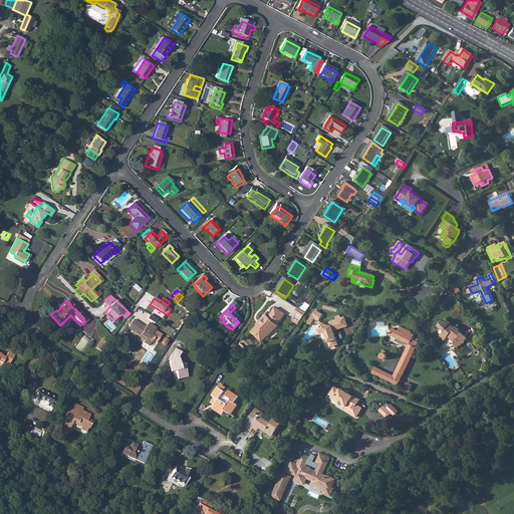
[(307,312),(299,307),(297,310),(298,311),(304,314),(305,315),(307,312)]
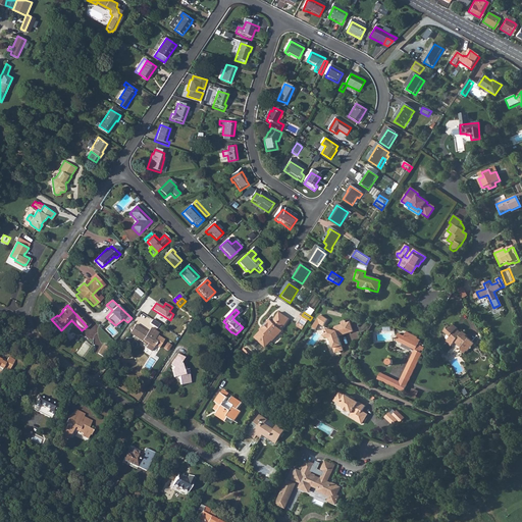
[(290,321),(279,315),(275,322),(275,323),(272,325),(270,322),(263,328),(264,329),(255,340),(265,350),(271,343),(276,336),(277,337),(281,333),(279,331),(283,328),(284,328),(290,321)]
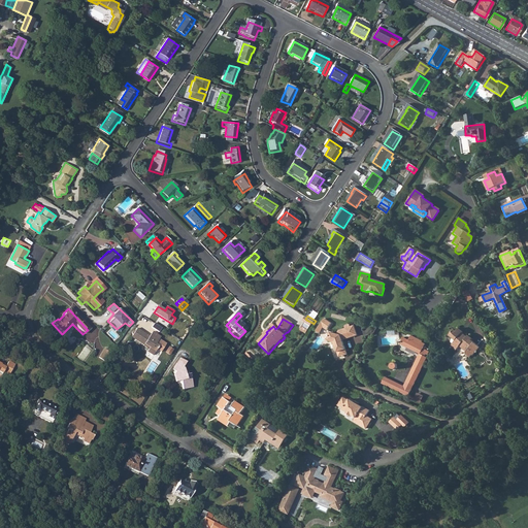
[(302,329),(307,332),(314,324),(312,323),(306,320),(305,319),(303,323),(305,324),(302,329)]
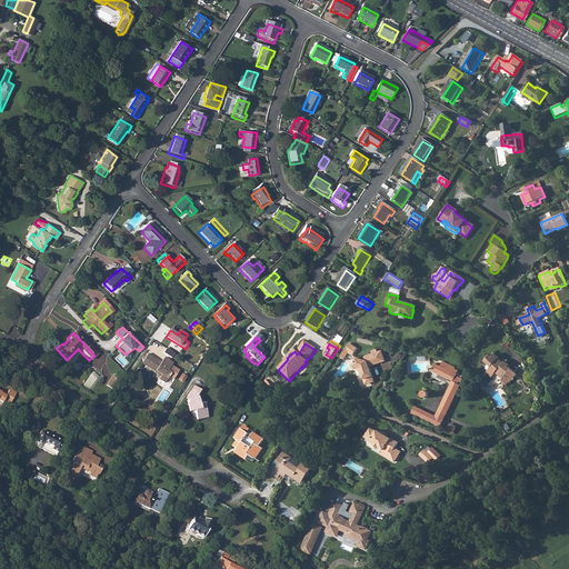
[(359,348),(351,343),(342,357),(346,359),(350,353),(355,356),(359,348)]
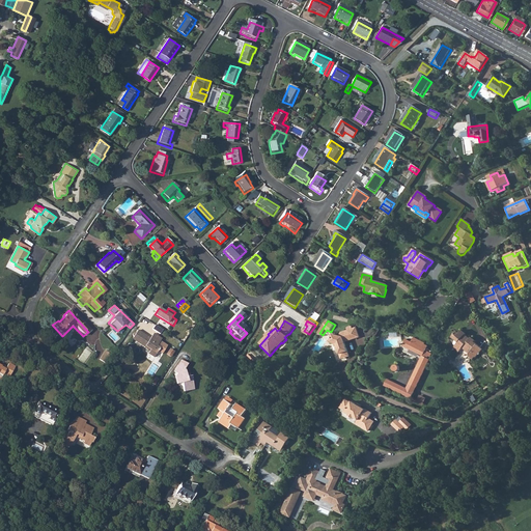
[(336,344),(339,355),(343,354),(344,359),(350,357),(345,342),(360,338),(356,328),(353,329),(348,331),(341,333),(340,336),(334,334),(331,343),(336,344)]
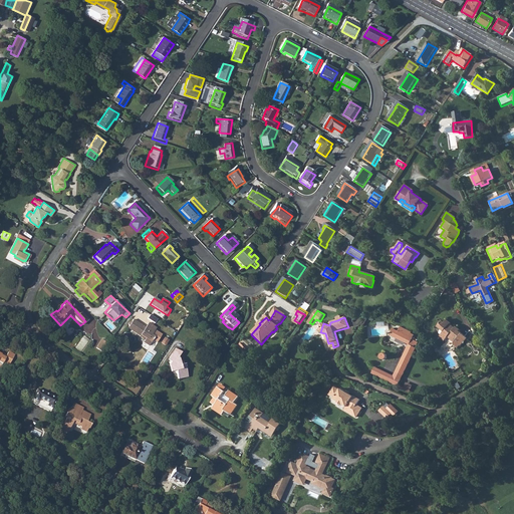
[(129,326),(126,328),(144,340),(142,342),(148,346),(156,334),(154,332),(156,328),(148,323),(145,327),(133,319),(132,322),(131,321),(129,321),(127,322),(127,324),(127,325),(129,326)]
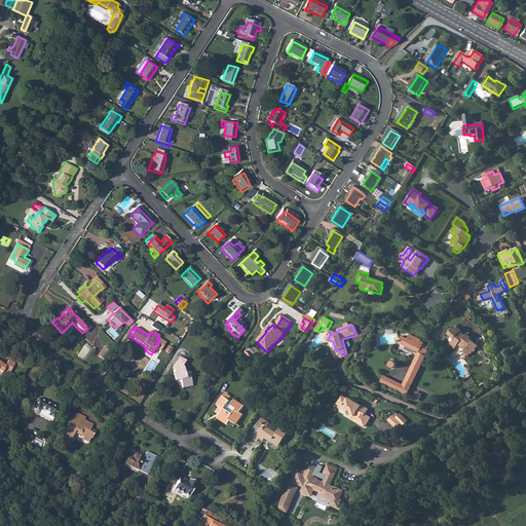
[(448,346),(453,350),(456,347),(458,347),(464,351),(464,354),(467,358),(471,354),(471,355),(478,347),(468,340),(470,339),(465,335),(464,337),(459,333),(460,332),(456,329),(453,331),(452,330),(447,335),(453,340),(448,346)]
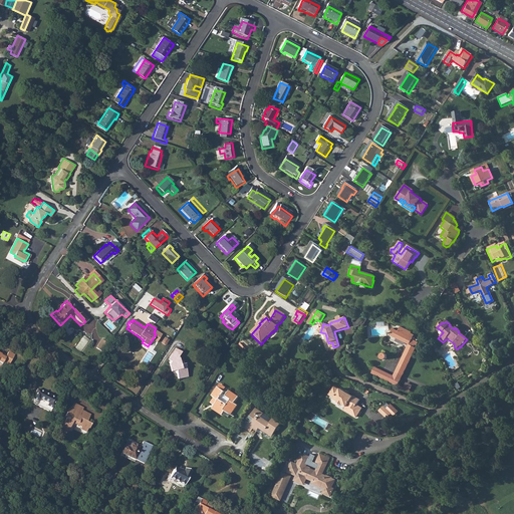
[(408,345),(396,371),(403,375),(416,348),(414,347),(415,344),(417,345),(419,342),(413,339),(415,335),(411,333),(412,332),(401,327),(398,331),(393,328),(390,334),(408,345)]
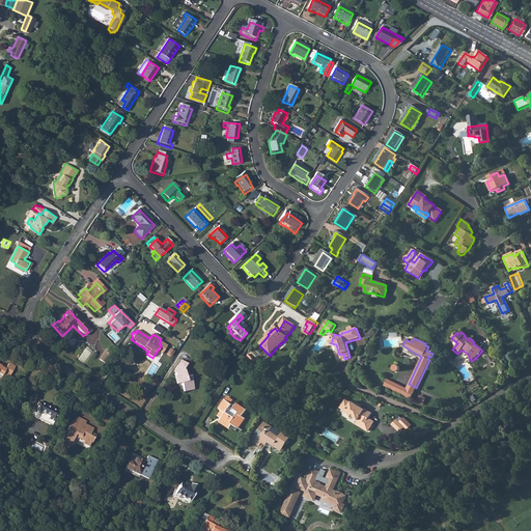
[(98,361),(104,366),(110,357),(103,353),(98,361)]
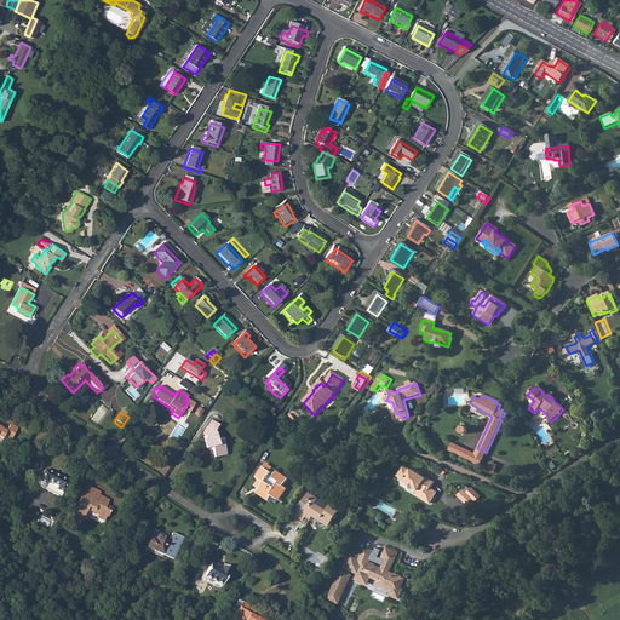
[(211,422),(201,435),(204,449),(211,459),(224,457),(222,441),(216,441),(214,434),(213,432),(218,426),(211,422)]
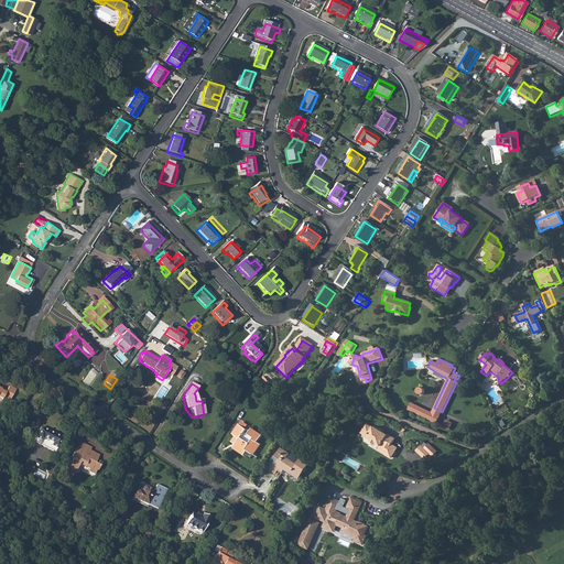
[(0,400),(6,403),(12,392),(6,389),(3,393),(0,391),(0,400)]
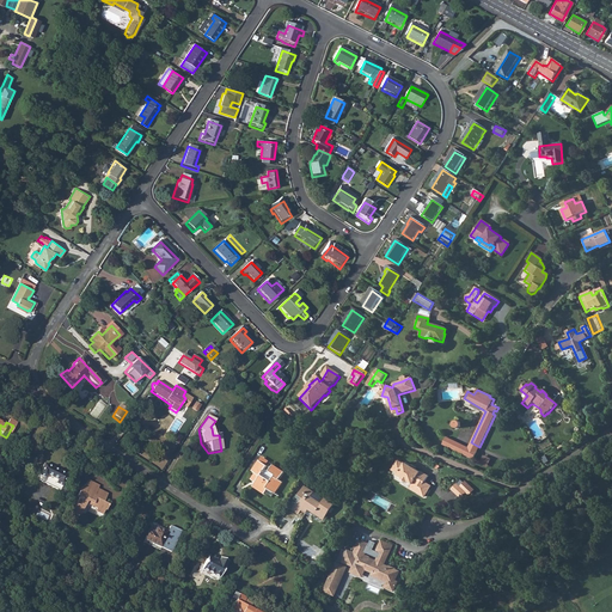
[(477,452),(467,448),(446,438),(442,445),(473,459),(477,452)]
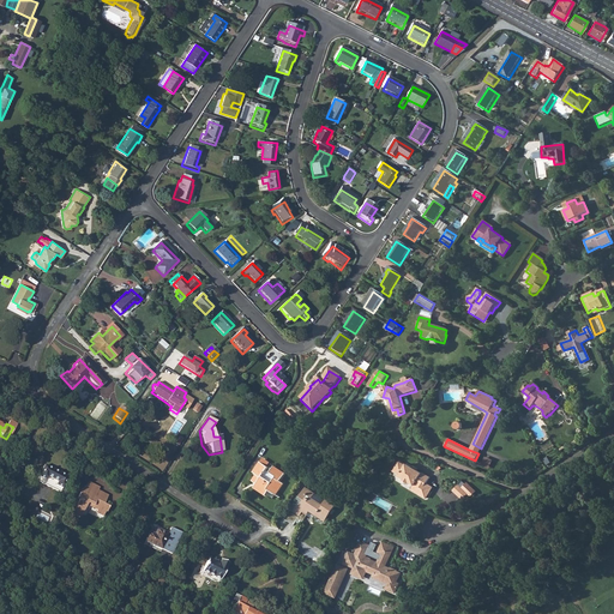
[(491,468),(493,458),(485,456),(482,465),(491,468)]
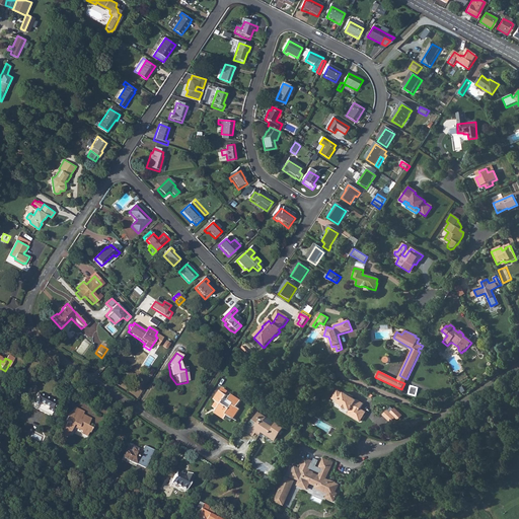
[(216,400),(213,406),(216,409),(214,413),(223,419),(227,415),(232,419),(239,409),(236,406),(240,400),(231,394),(227,399),(232,402),(229,408),(221,402),(226,395),(219,390),(214,399),(216,400)]
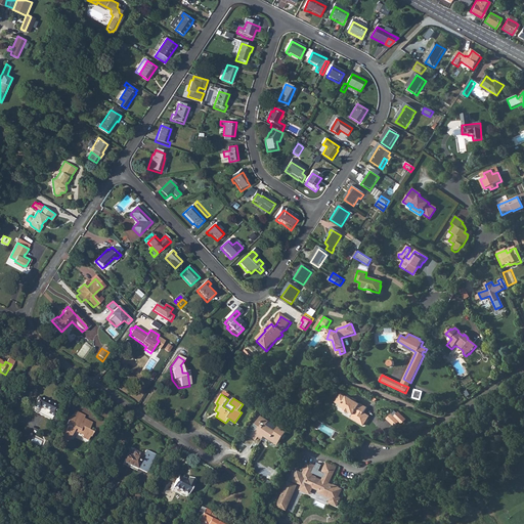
[(351,418),(363,425),(368,416),(363,412),(366,407),(360,403),(360,404),(347,396),(346,397),(341,394),(336,402),(341,405),(340,406),(345,409),(344,410),(348,413),(349,412),(353,415),(351,418)]
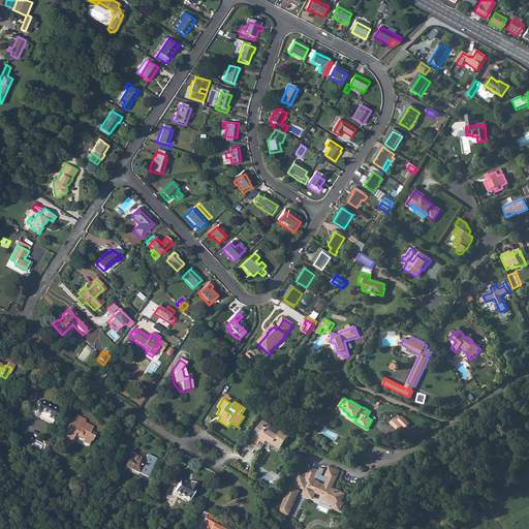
[(36,403),(29,416),(49,426),(56,412),(36,403)]
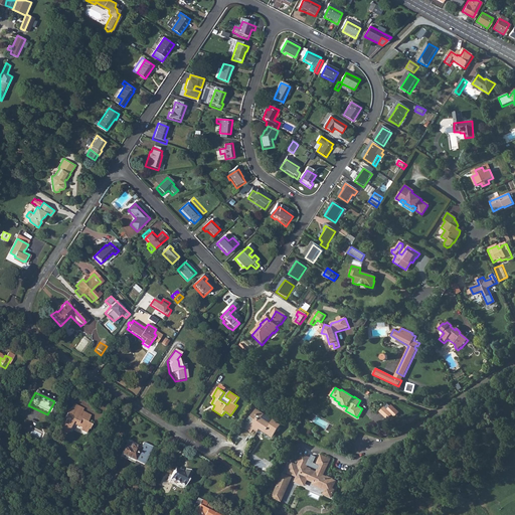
[(64,420),(58,432),(65,436),(71,424),(75,426),(76,425),(79,426),(78,431),(84,434),(87,430),(88,431),(91,425),(86,423),(89,416),(80,412),(81,410),(71,405),(68,412),(66,411),(62,419),(64,420)]
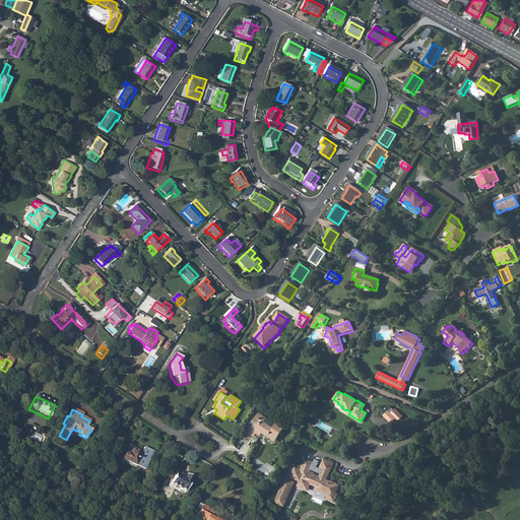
[(245,438),(251,442),(252,440),(256,442),(261,435),(263,432),(276,440),(280,434),(281,434),(284,431),(283,430),(286,424),(278,418),(276,423),(273,427),(265,420),(267,416),(259,411),(253,419),(257,421),(253,430),(251,429),(245,438)]
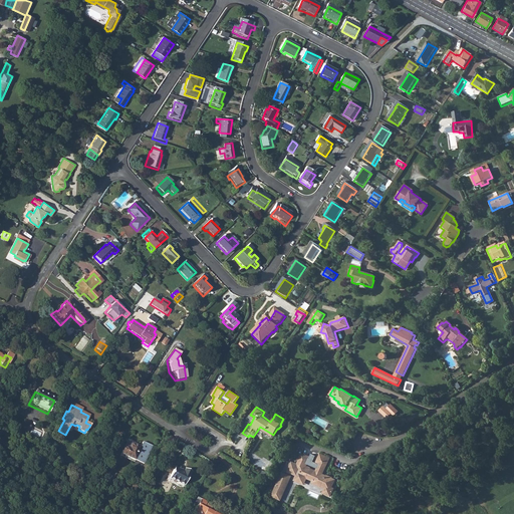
[(377,414),(383,419),(388,414),(381,409),(377,414)]
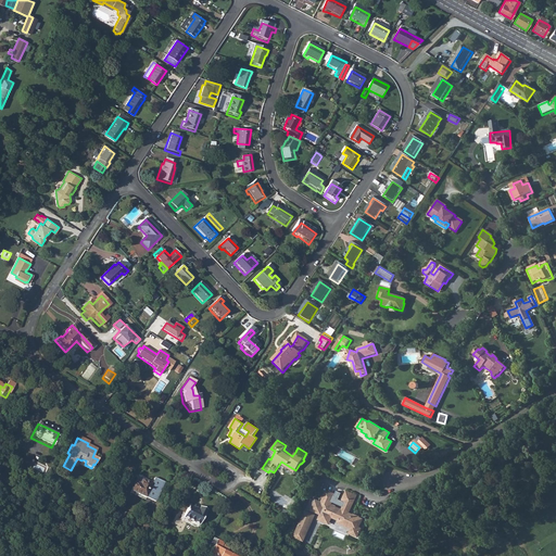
[(295,452),(286,445),(283,450),(292,456),(295,452)]
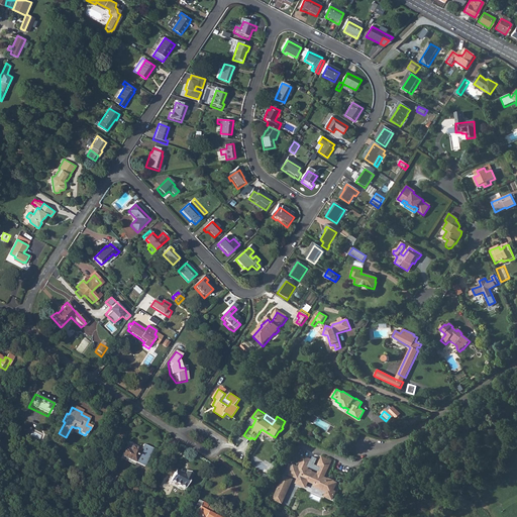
[(262,429),(260,432),(273,440),(275,437),(262,429)]
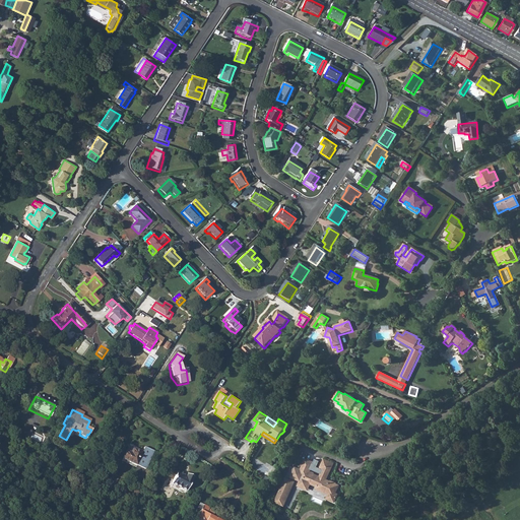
[(123,454),(120,461),(134,467),(142,451),(132,447),(130,452),(125,450),(123,454)]
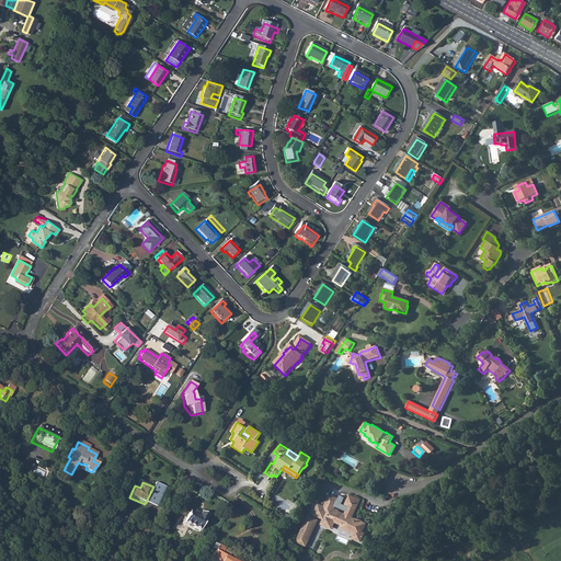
[(318,504),(313,513),(321,517),(323,513),(324,514),(320,523),(323,525),(323,524),(327,525),(328,524),(332,526),(334,521),(340,524),(340,523),(342,523),(342,524),(346,526),(345,528),(355,533),(353,537),(356,539),(361,541),(362,538),(363,538),(363,536),(363,535),(359,533),(361,528),(363,529),(365,525),(361,524),(362,523),(355,519),(354,521),(350,518),(352,513),(353,514),(354,510),(351,508),(353,504),(356,505),(358,500),(348,495),(344,505),(348,507),(348,508),(347,508),(344,515),(339,513),(338,511),(333,508),(338,499),(329,494),(323,505),(322,506),(318,504)]
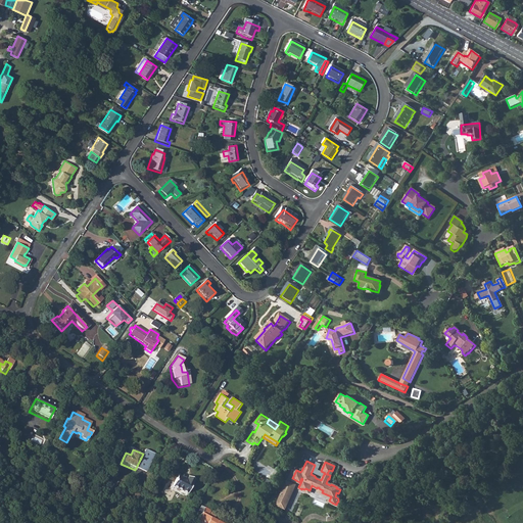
[(178,473),(172,485),(171,487),(186,495),(187,492),(194,478),(188,475),(187,478),(178,473)]
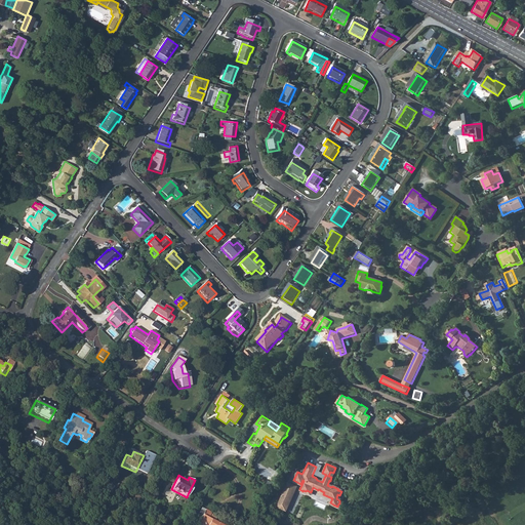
[(287,482),(282,492),(288,495),(291,495),(295,486),(287,482)]
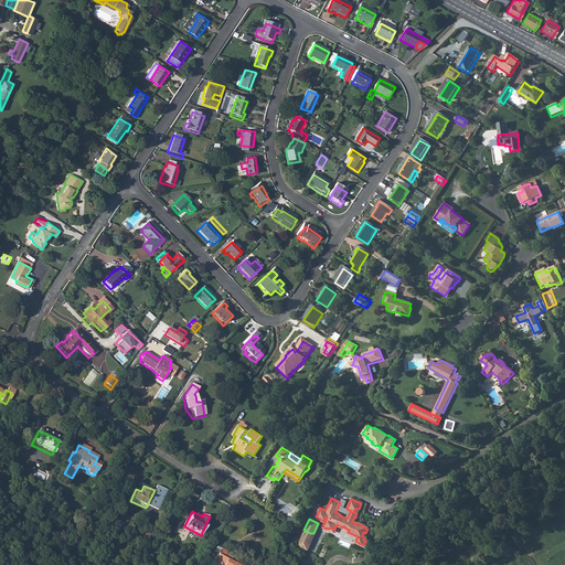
[(301,535),(297,545),(306,550),(310,540),(308,539),(301,535)]
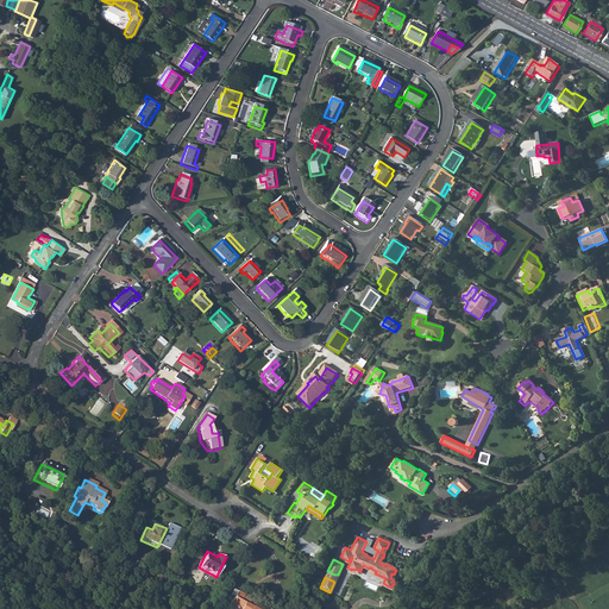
[(233,597),(230,604),(238,608),(262,608),(253,604),(253,603),(249,600),(250,597),(244,595),(244,592),(237,589),(233,597)]
